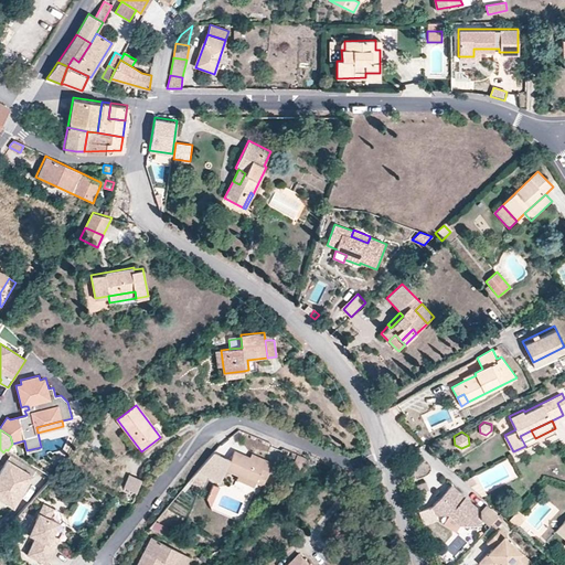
[(264,486),(274,464),(266,460),(264,464),(249,457),(235,450),(231,460),(216,454),(206,476),(221,482),(226,469),(238,475),(256,482),(264,486)]
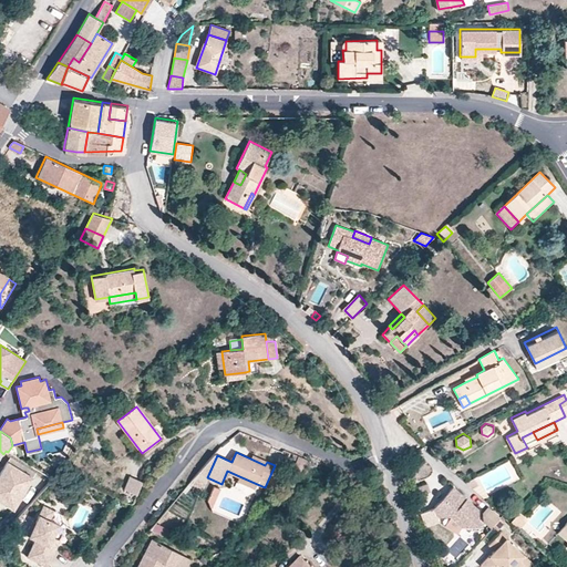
[(207,477),(217,455),(214,454),(197,474),(207,477)]
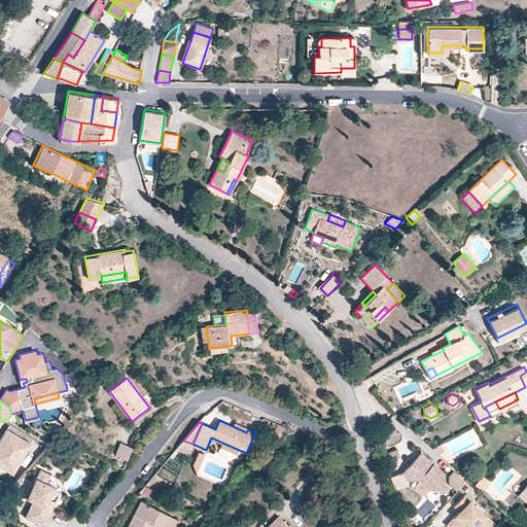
[(248,429),(235,423),(233,426),(246,432),(248,429)]
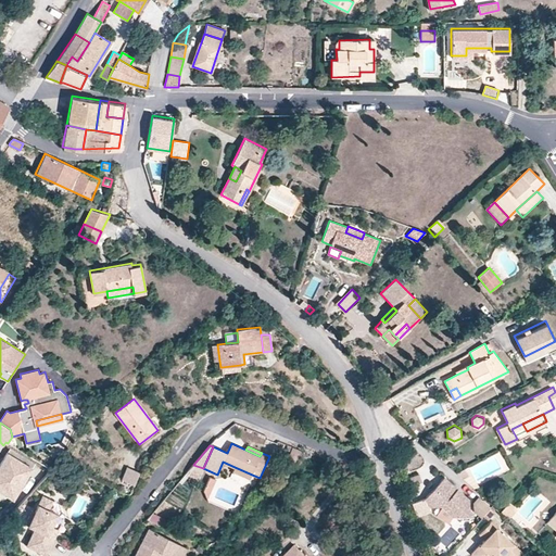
[(294,462),(301,451),(292,446),(288,459),(294,462)]
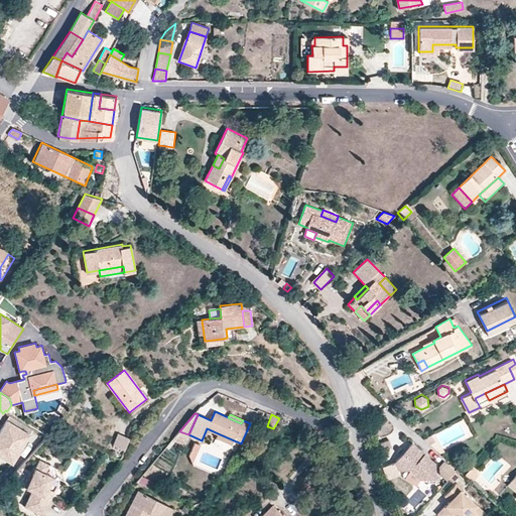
[(32,430),(10,416),(0,432),(0,456),(12,464),(32,430)]
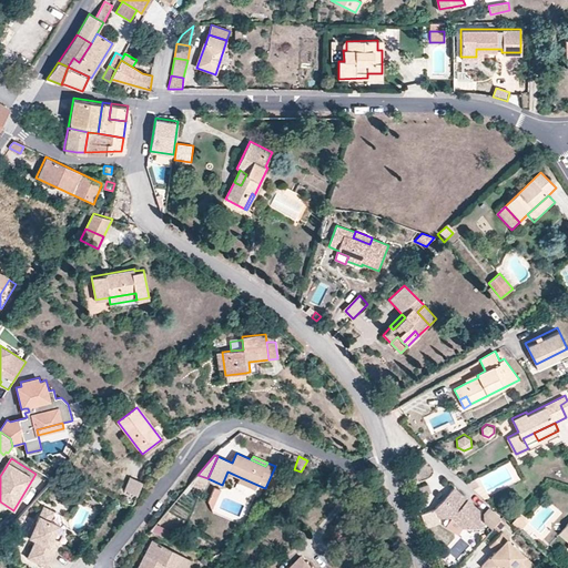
[(202,490),(208,478),(198,475),(190,484),(202,490)]
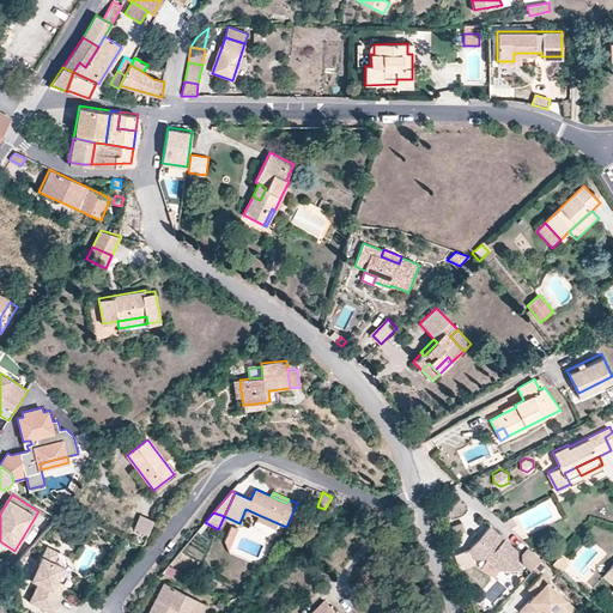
[(149,534),(155,521),(141,515),(134,529),(149,534)]
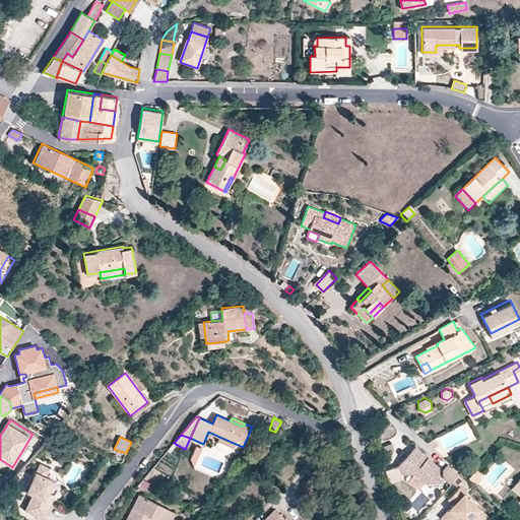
[(236,444),(219,437),(217,441),(234,448),(236,444)]
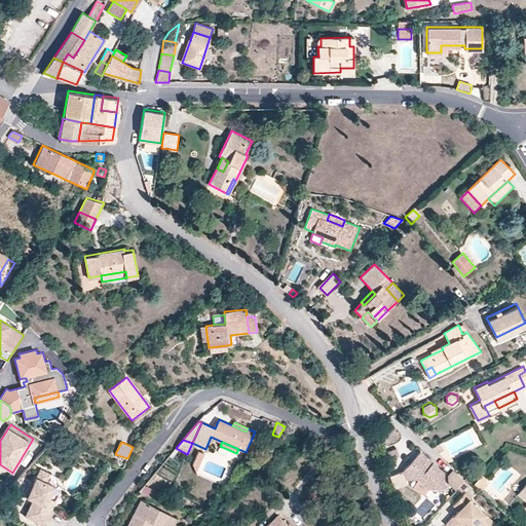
[(452,460),(443,442),(431,448),(449,462),(452,460)]
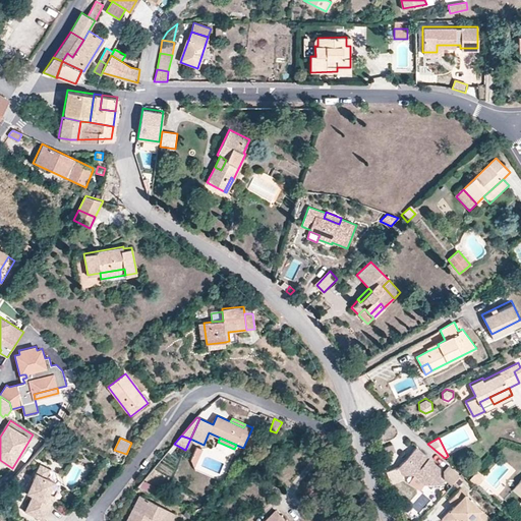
[(396,452),(393,444),(380,449),(382,457),(396,452)]
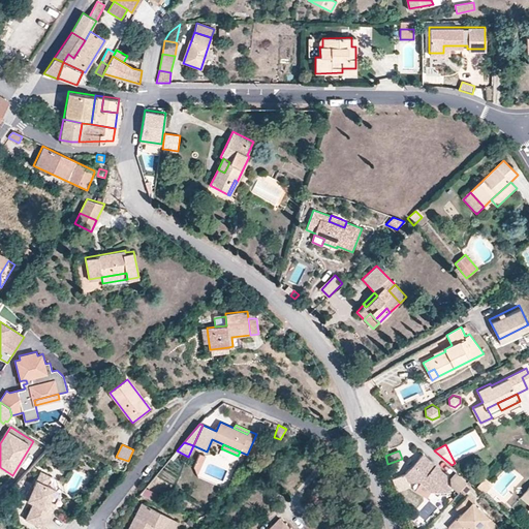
[(197,475),(206,457),(199,454),(193,467),(197,475)]
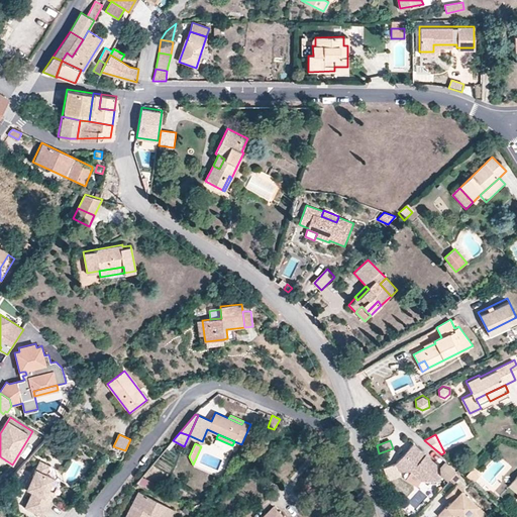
[(436,463),(413,443),(395,463),(397,470),(399,472),(400,472),(411,471),(421,481),(437,480),(436,463)]
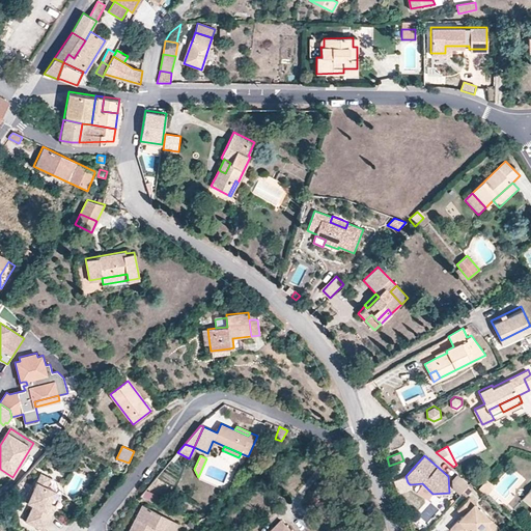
[(62,473),(66,465),(58,462),(55,470),(62,473)]
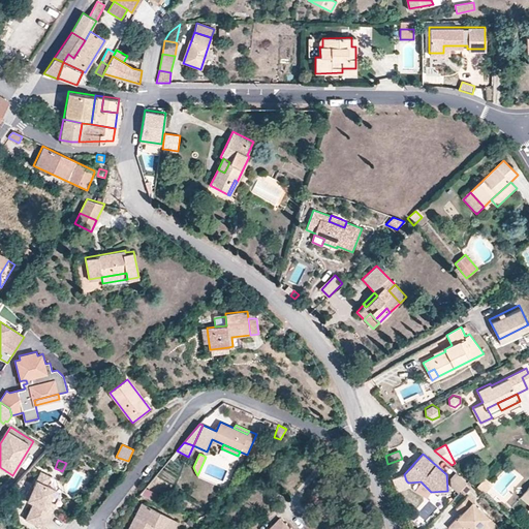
[(48,519),(56,502),(50,500),(55,489),(47,484),(51,475),(40,471),(33,486),(31,491),(28,490),(24,497),(33,501),(29,510),(48,519)]
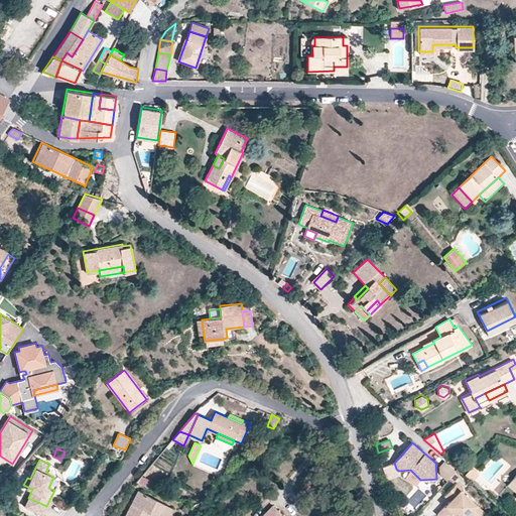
[(456,471),(444,461),(439,467),(439,475),(446,481),(448,479),(455,471),(456,471)]
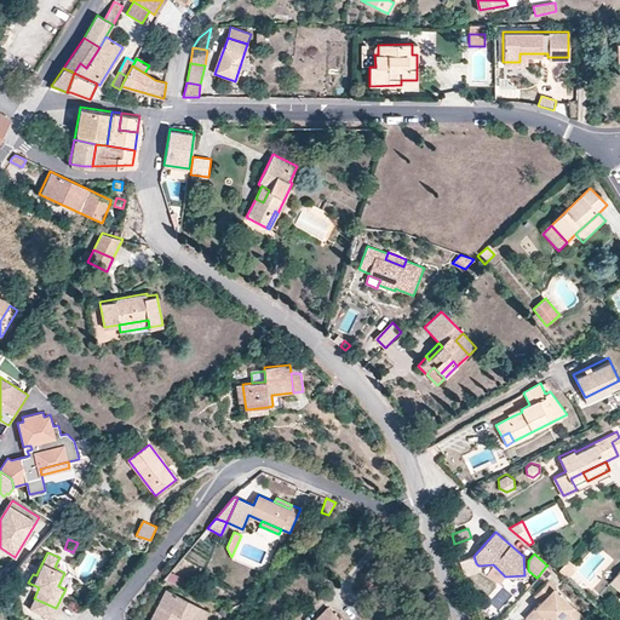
[(476,563),(474,556),(460,561),(465,577),(477,572),(478,566),(476,563)]
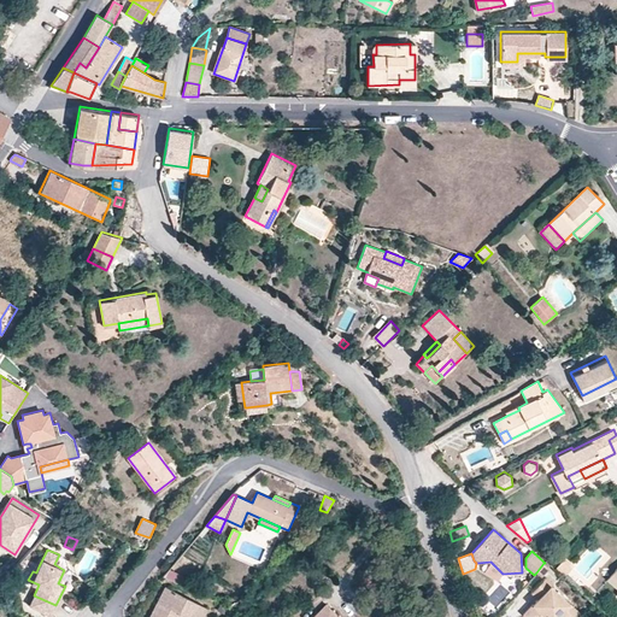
[(565,577),(575,565),(565,557),(556,569),(565,577)]
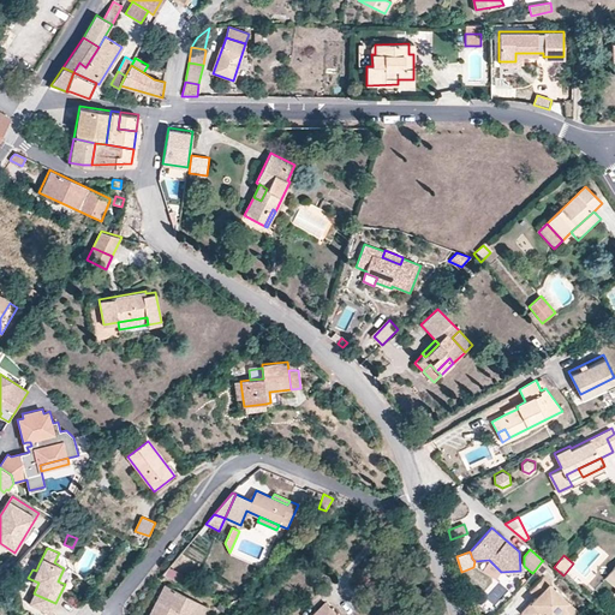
[(501,572),(489,560),(482,571),(496,579),(501,572)]
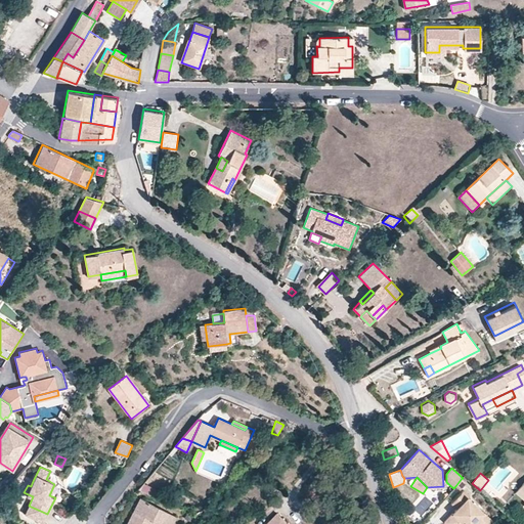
[(467,483),(462,478),(455,486),(460,490),(467,483)]
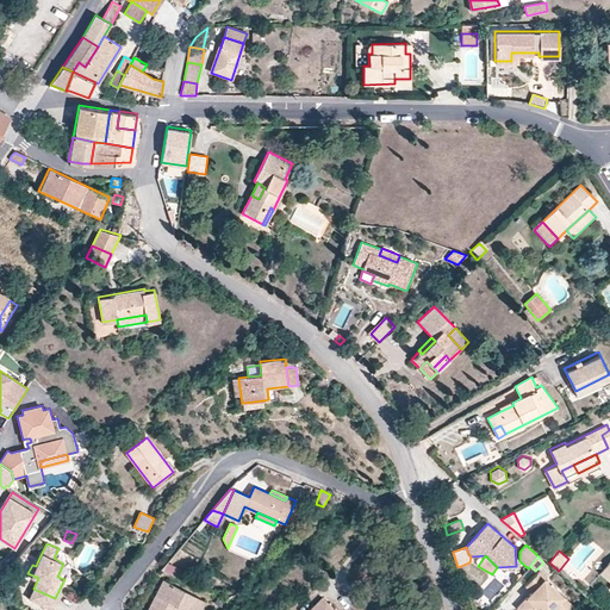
[(166,571),(179,577),(182,568),(169,562),(166,571)]
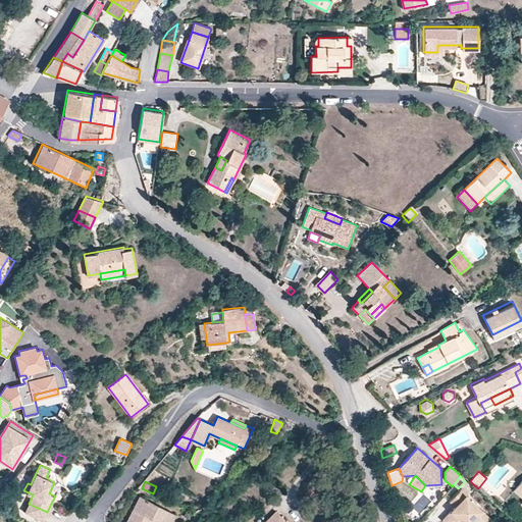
[(485,521),(489,517),(466,496),(468,493),(462,487),(450,502),(455,507),(442,520),(445,521),(471,521),(474,520),(475,521),(485,521)]
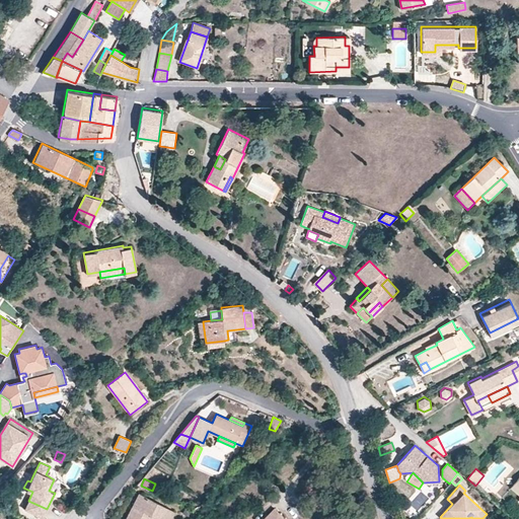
[(170,518),(174,512),(139,494),(125,518),(151,518),(153,516),(157,518),(170,518)]
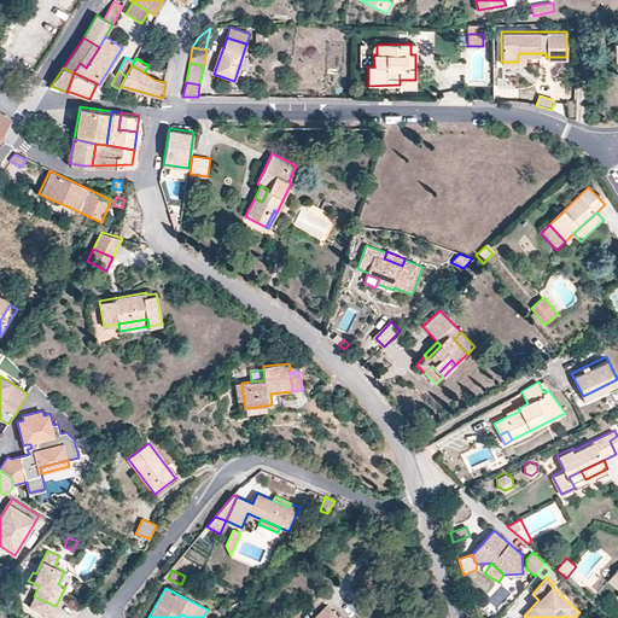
[(56,606),(34,596),(29,605),(51,616),(56,606)]
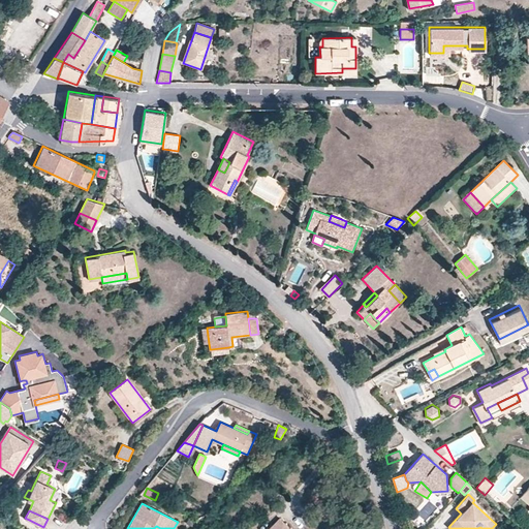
[(290,528),(279,518),(268,528),(290,528)]
